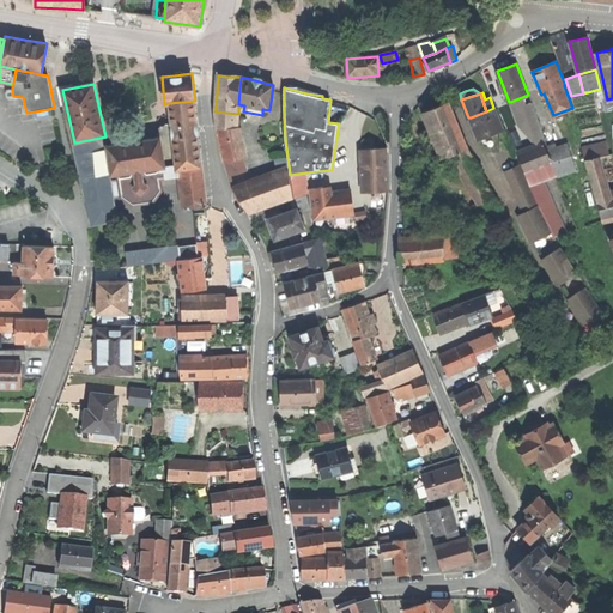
[(532,141),(534,146),(544,143),(545,146),(547,145),(533,107),(527,109),(522,97),(510,102),(519,125),(532,141)]
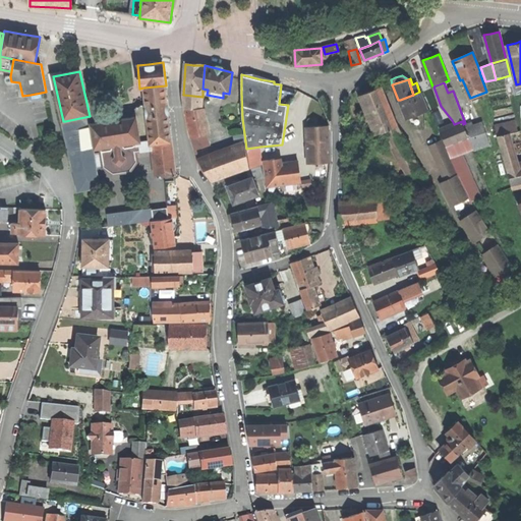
[(166,85),(143,88),(146,105),(147,115),(150,145),(154,143),(172,141),(166,85)]
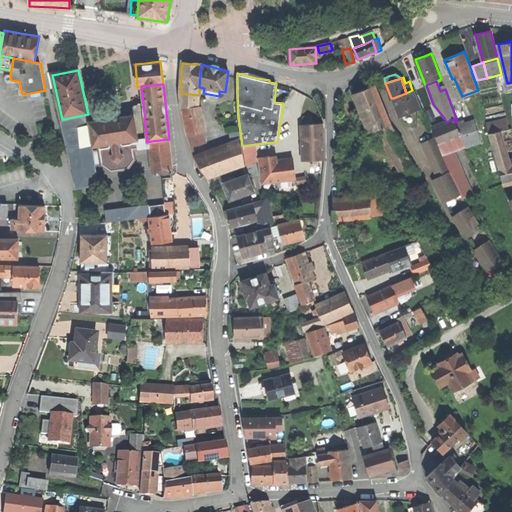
[(363,89),(352,94),(368,132),(379,127),(390,123),(374,85),(363,89)]
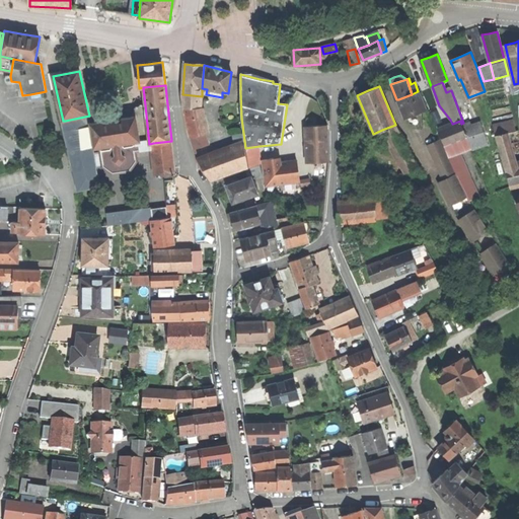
[(426,108),(418,91),(412,94),(398,99),(402,107),(405,117),(426,108)]
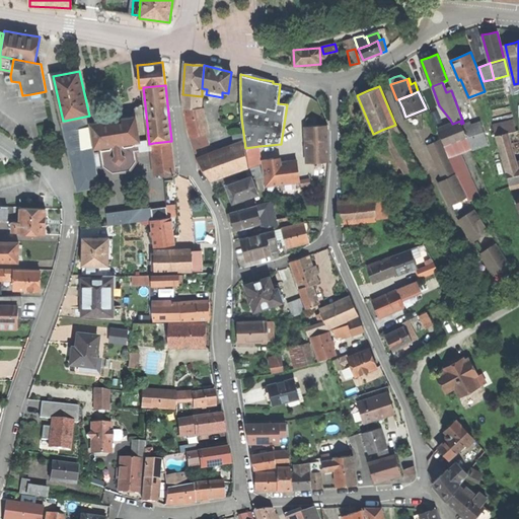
[(201,108),(202,96),(182,94),(183,107),(201,108)]
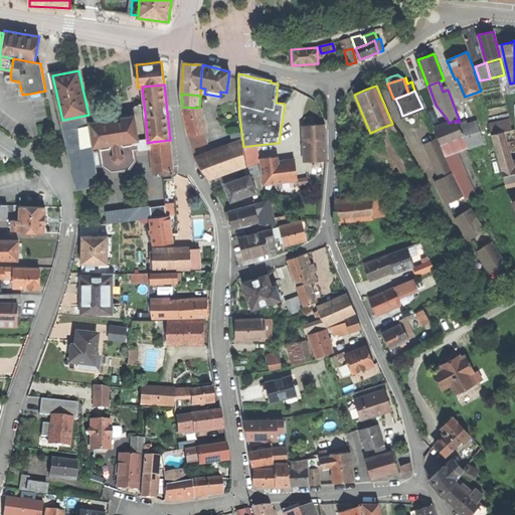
[(134,110),(135,116),(145,114),(144,104),(138,105),(134,110)]
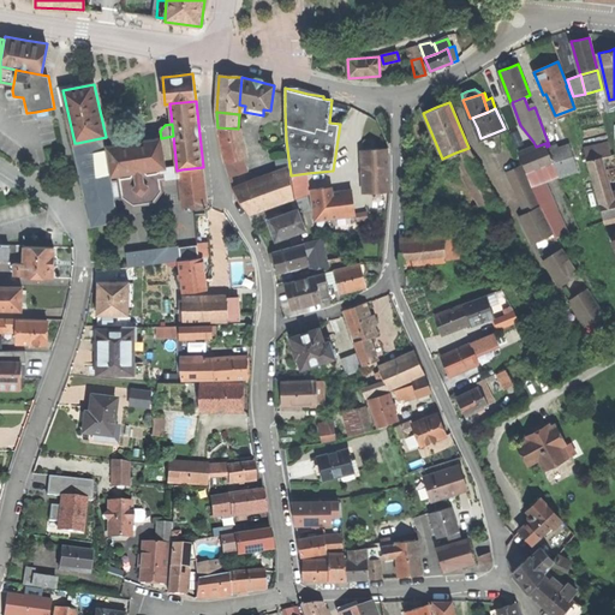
[(238,136),(238,129),(218,127),(226,163),(244,159),(245,159),(245,149),(242,136),(238,136)]
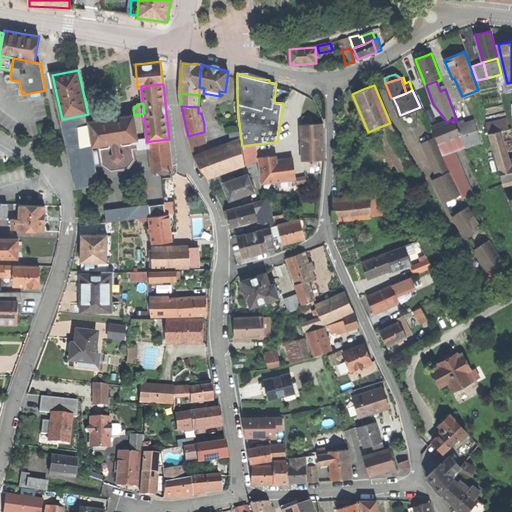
[(139,148),(151,146),(151,141),(147,142),(144,113),(134,115),(138,140),(137,140),(138,143),(139,148)]
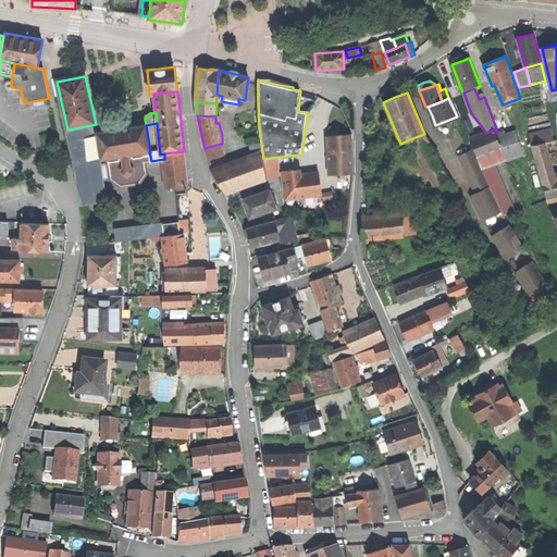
[(88,160),(101,158),(98,133),(96,124),(70,130),(72,138),(70,138),(79,185),(90,183),(88,160)]
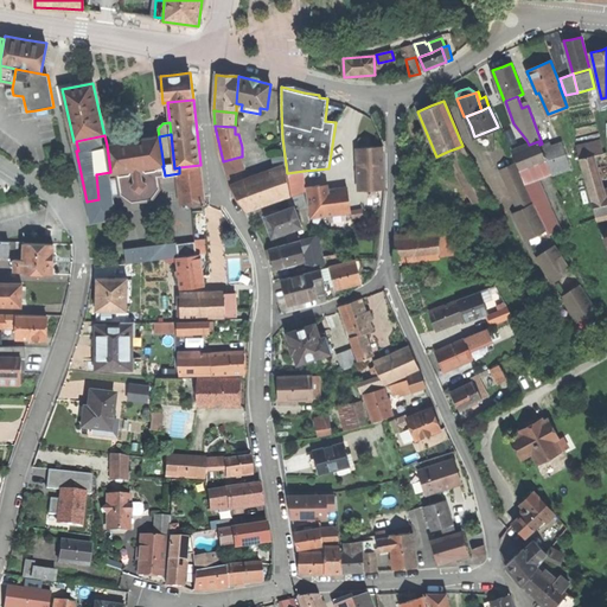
[(110,172),(110,174),(134,171),(141,170),(159,167),(163,166),(164,166),(159,136),(132,140),(107,145),(110,172)]
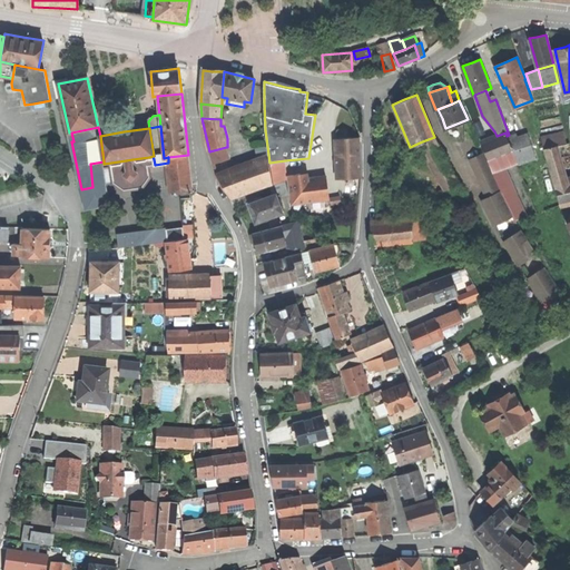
[(542,137),(546,148),(557,146),(557,147),(567,144),(563,131),(542,137)]
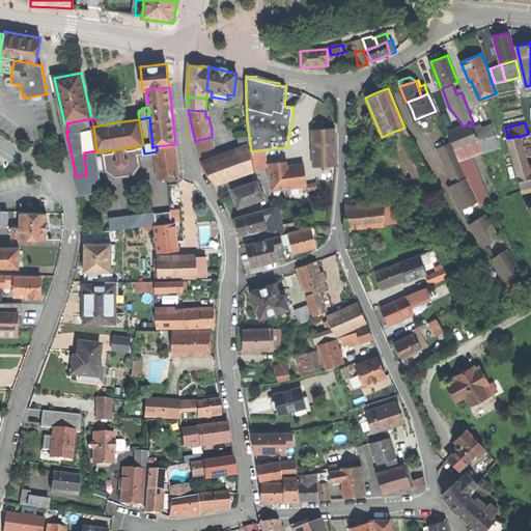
[(454,149),(478,140),(472,127),(471,123),(463,127),(448,132),(454,149)]
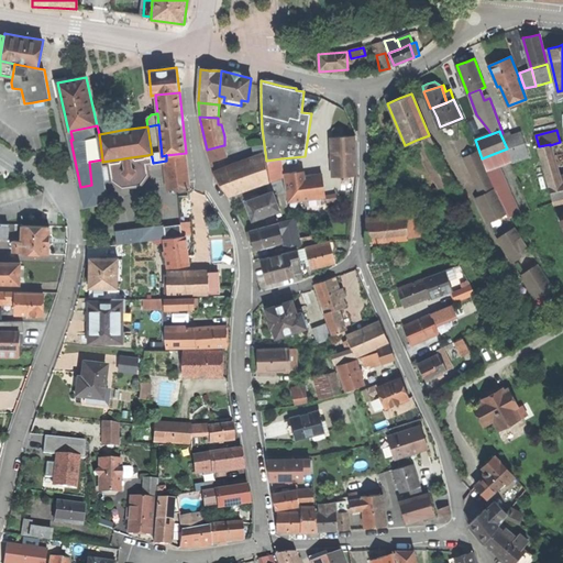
[(505,140),(512,162),(530,156),(521,133),(505,140)]
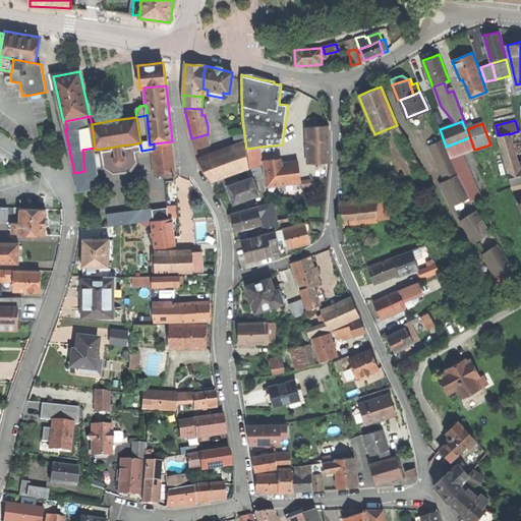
[(400,131),(397,125),(386,129),(389,136),(400,131)]
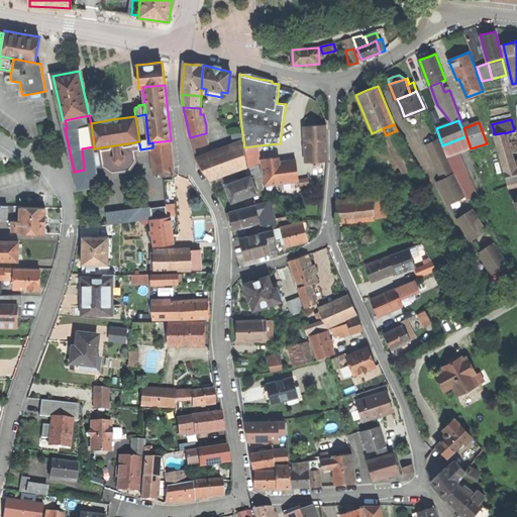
[(305,151),(327,150),(325,125),(314,126),(304,126),(305,151)]
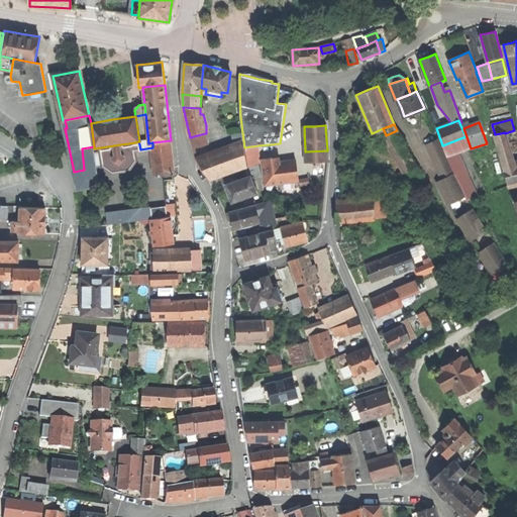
[(416,166),(397,130),(386,135),(405,171),(416,166)]
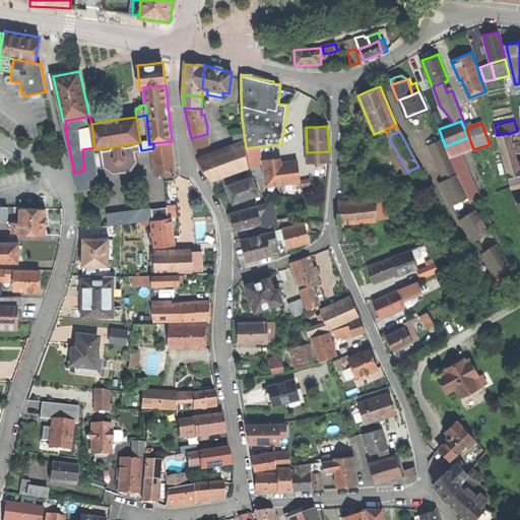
[(498,135),(506,168),(516,165),(508,134),(508,133),(498,135)]
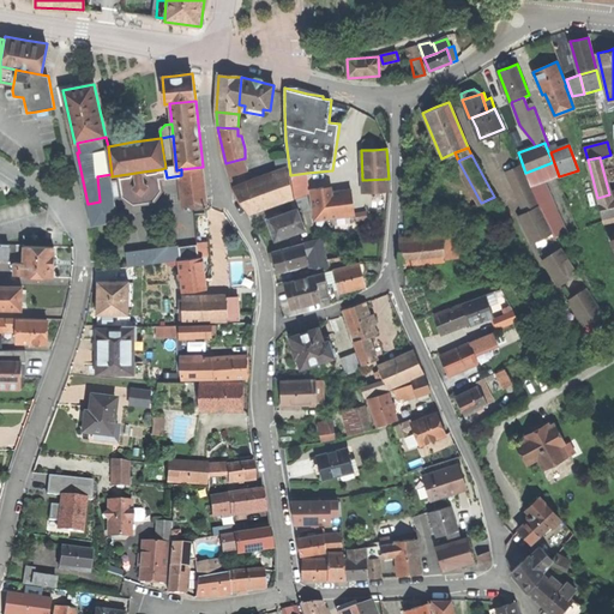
[(247,172),(244,158),(226,163),(229,176),(247,172)]
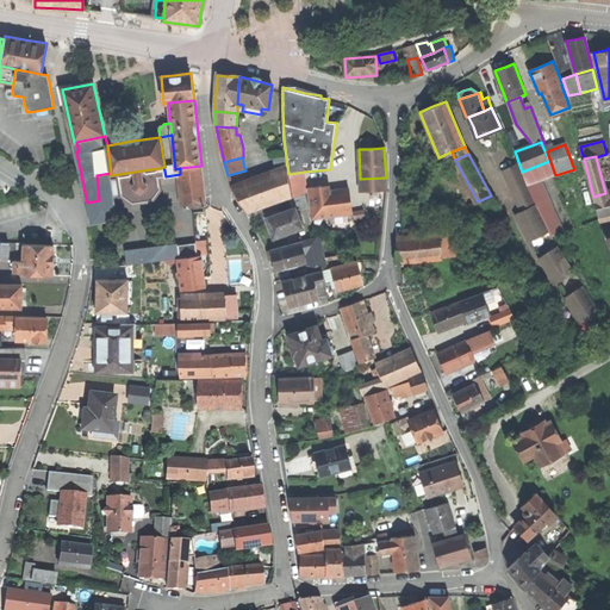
[(205,203),(201,166),(180,168),(180,174),(184,205),(205,203)]
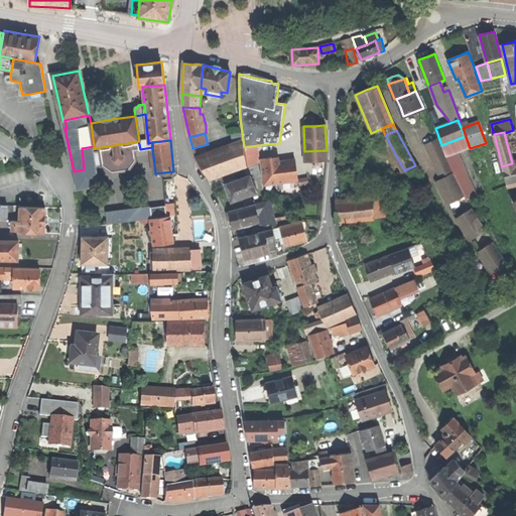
[(120,149),(120,144),(114,145),(115,149),(110,156),(120,163),(127,153),(120,149)]
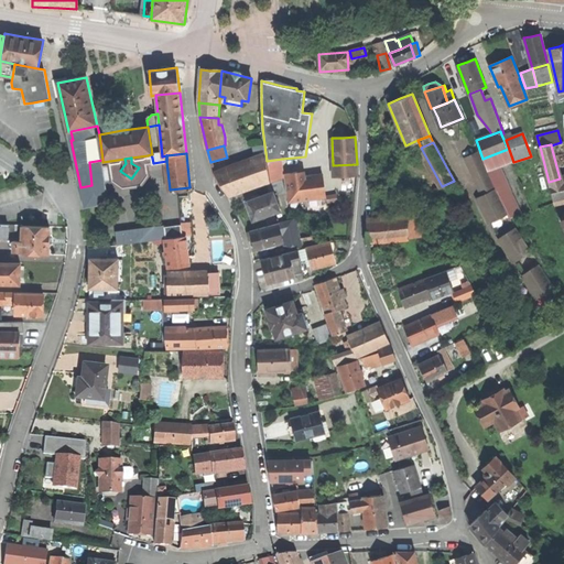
[(269,182),(264,158),(216,176),(229,197),(269,182)]
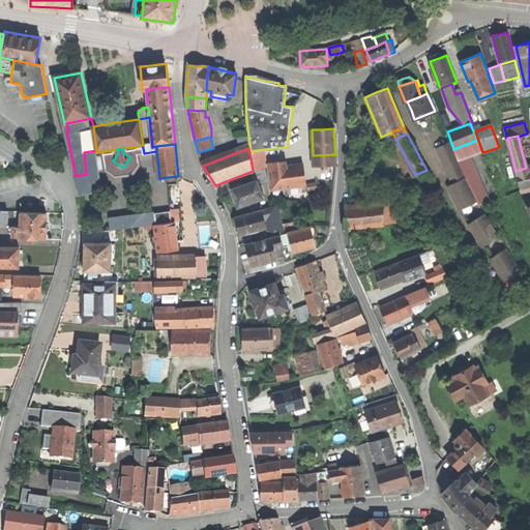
[(268,168),(271,190),(306,185),(303,165),(281,168),(280,162),(267,164),(265,149),(251,151),(255,173),(264,169),(268,168)]
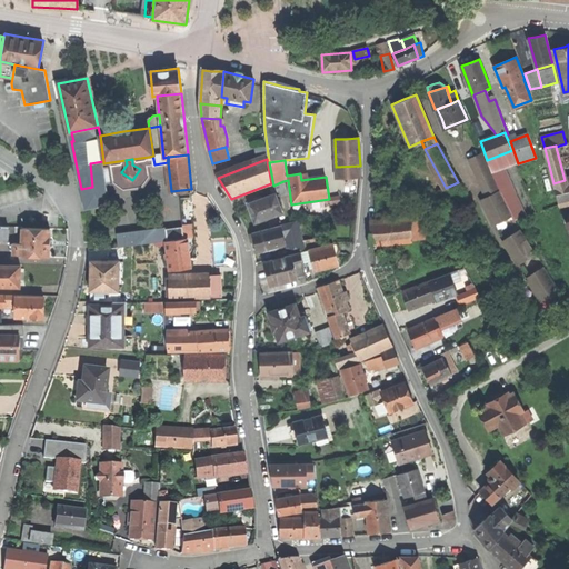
[(360,178),(360,166),(336,167),(337,179),(360,178)]
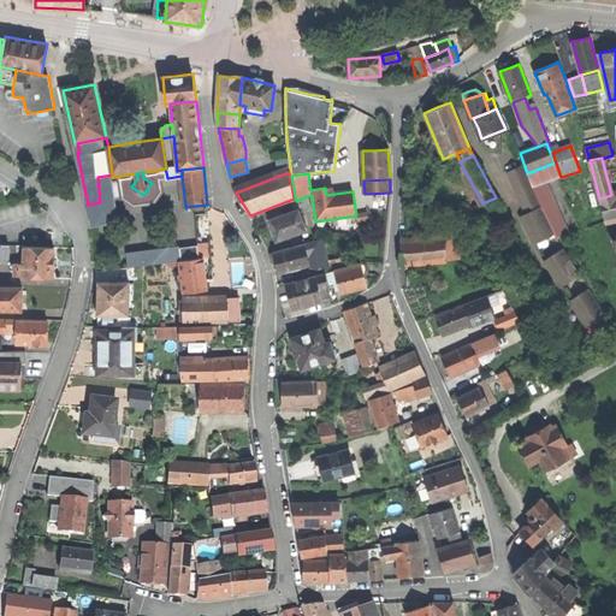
[(615,194),(611,195),(599,199),(605,223),(615,220),(615,194)]
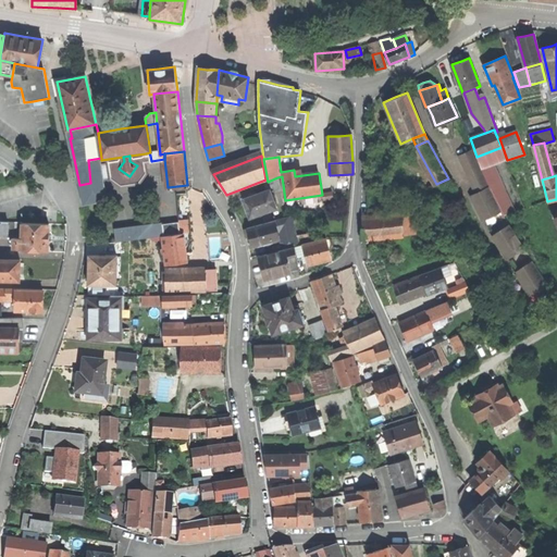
[(263,183),(267,189),(274,187),(280,185),(277,177),(268,182),(263,183)]
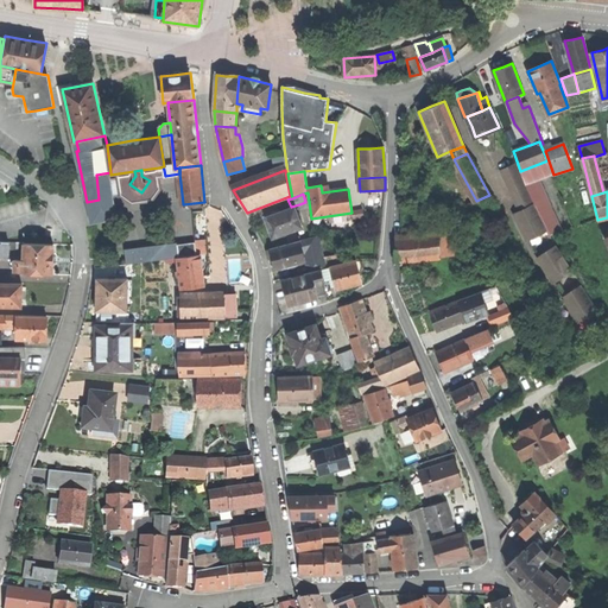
[(529,240),(548,230),(534,203),(515,213),(521,227),(529,240)]
